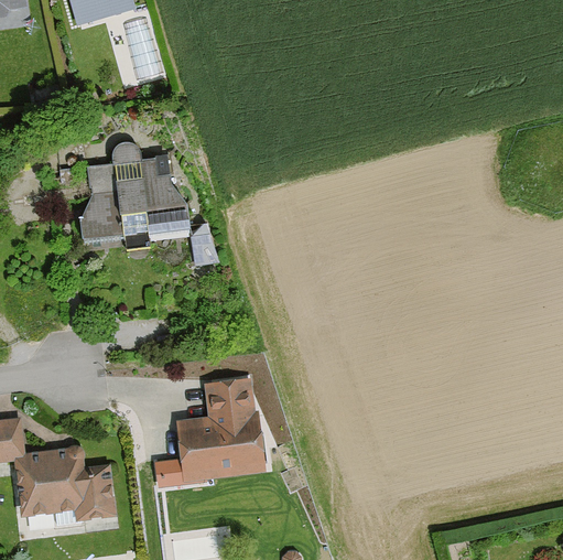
[(26,9),(25,0),(0,0),(0,18),(11,17),(10,11),(26,9)]
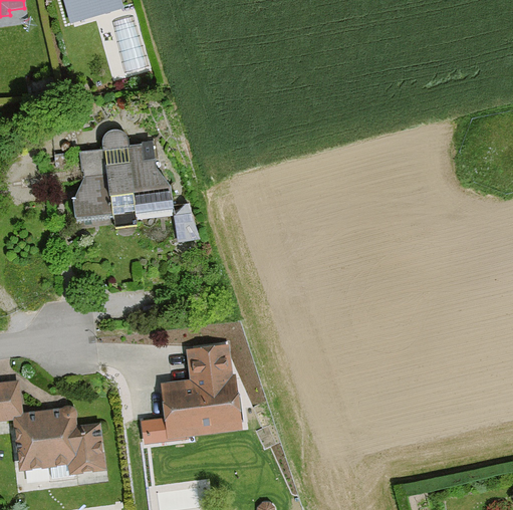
[(62,0),(69,22),(122,7),(120,0),(62,0)]
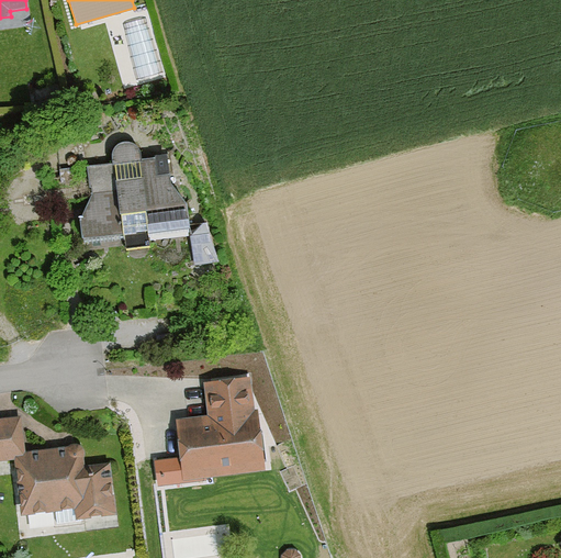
[(171,187),(168,154),(139,157),(139,151),(135,145),(128,142),(121,142),(114,146),(112,153),(113,160),(87,164),(91,196),(81,219),(83,242),(188,230),(184,194),(171,187)]
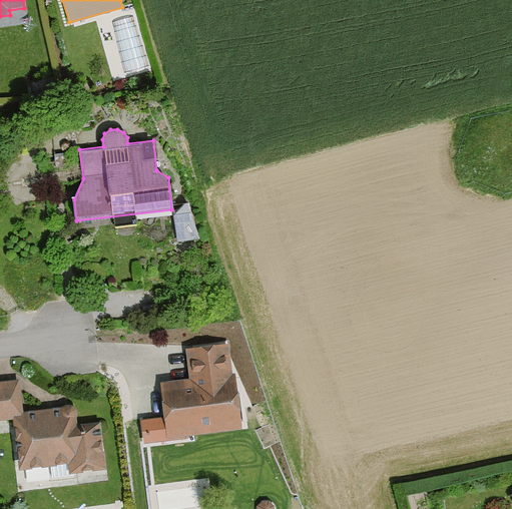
[(231,373),(227,343),(184,348),(188,378),(160,382),(167,437),(243,428),(236,373),(231,373)]
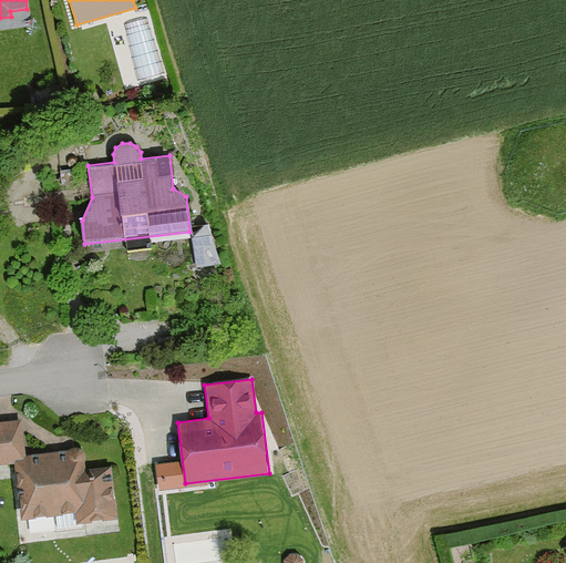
[(116,519),(112,467),(84,469),(82,453),(26,458),(22,419),(0,421),(0,468),(19,467),(23,518),(79,513),(80,522),(116,519)]
